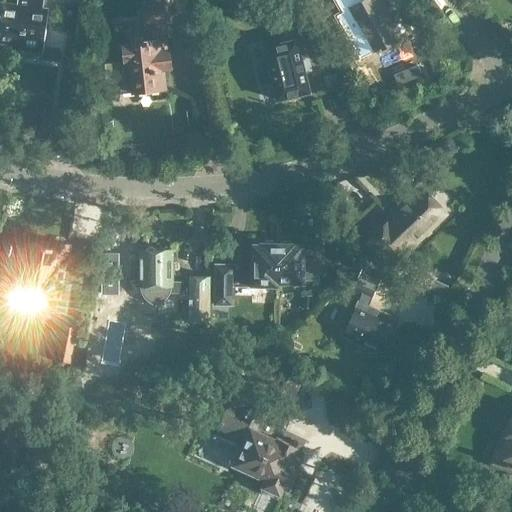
[(1,1),(0,15),(0,37),(10,39),(9,47),(40,51),(45,7),(41,6),(41,0),(16,0),(16,3),(1,1)]
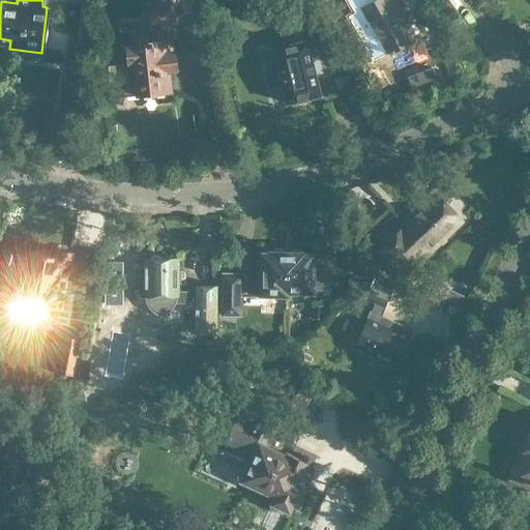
[(127,62),(122,63),(125,97),(169,92),(167,71),(172,70),(168,31),(187,21),(176,0),(169,0),(163,4),(165,11),(143,23),(144,31),(129,33),(131,47),(125,48),(127,62)]
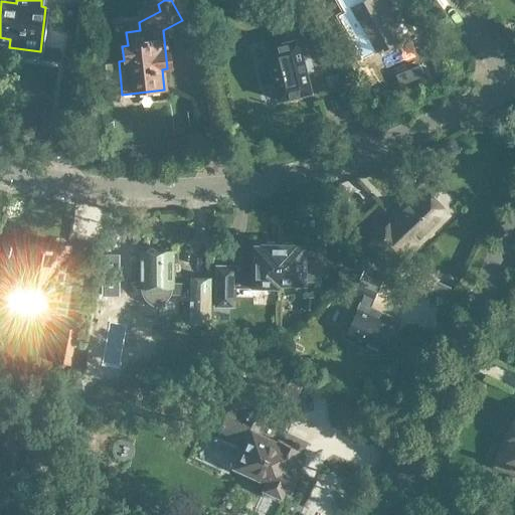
[(179,0),(184,9),(195,4),(192,0),(179,0)]
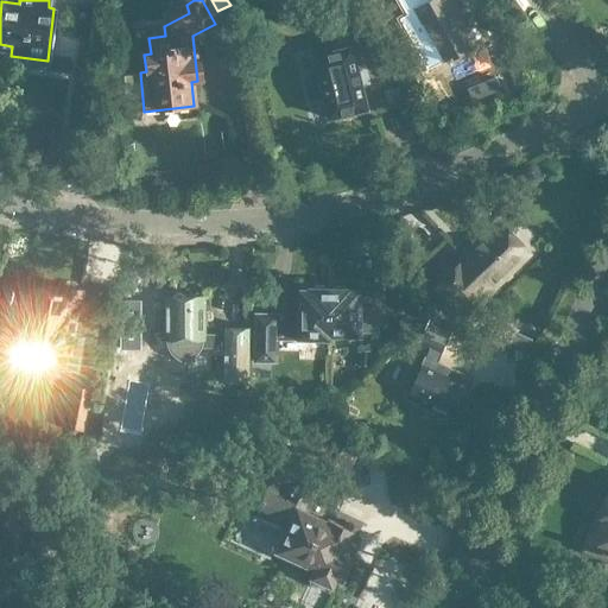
[(474,46),(454,7),(455,5),(451,0),(397,0),(400,4),(405,0),(409,0),(416,11),(435,46),(431,48),(439,63),(447,59),(448,62),(454,58),(453,57),(474,46)]
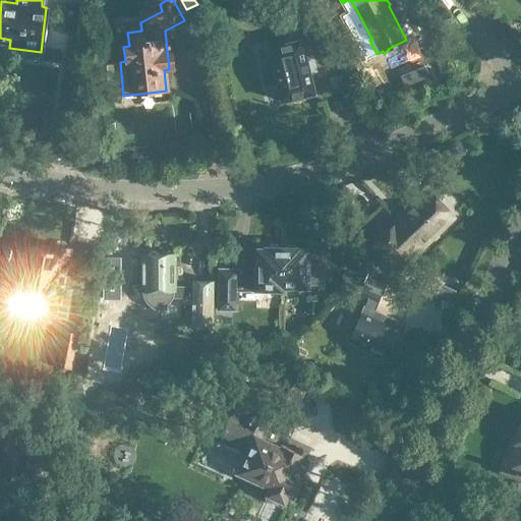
[(299,27),(266,34),(270,51),(258,53),(263,72),(273,70),(276,88),(309,81),(299,27)]
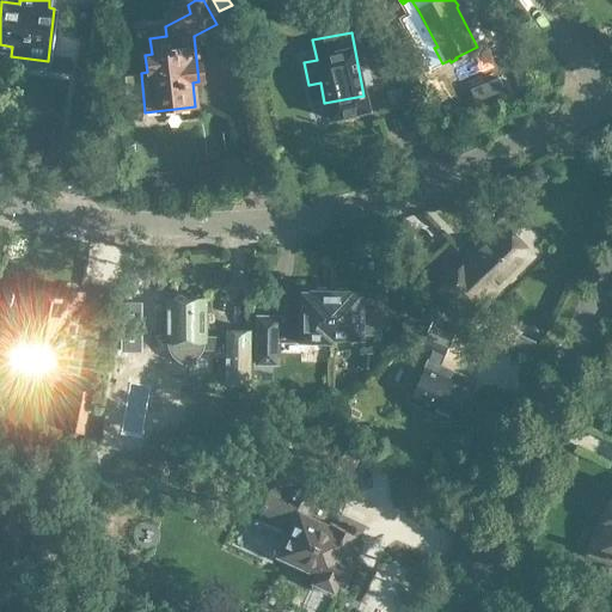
[(528,256),(521,249),(525,245),(513,233),(509,237),(502,228),(467,262),(466,262),(438,291),(445,299),(444,300),(451,308),(453,306),(467,322),(483,306),(477,299),(489,288),(491,291),(528,256)]
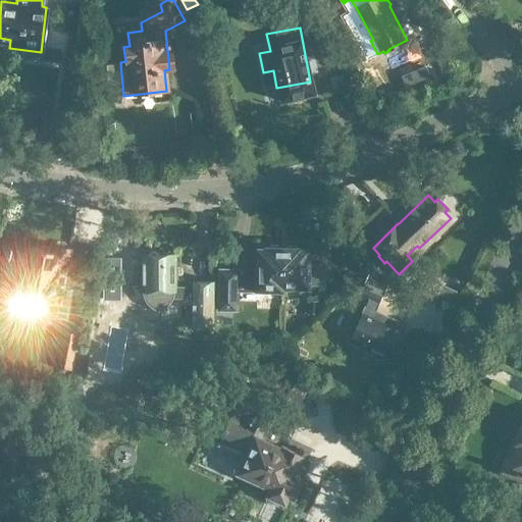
[(282,284),(283,248),(279,248),(277,244),(270,244),(268,247),(264,247),(264,249),(257,249),(257,255),(255,255),(255,275),(237,275),(237,270),(220,270),(219,309),(237,309),(237,290),(267,291),(267,288),(281,289),(281,284),(282,284)]
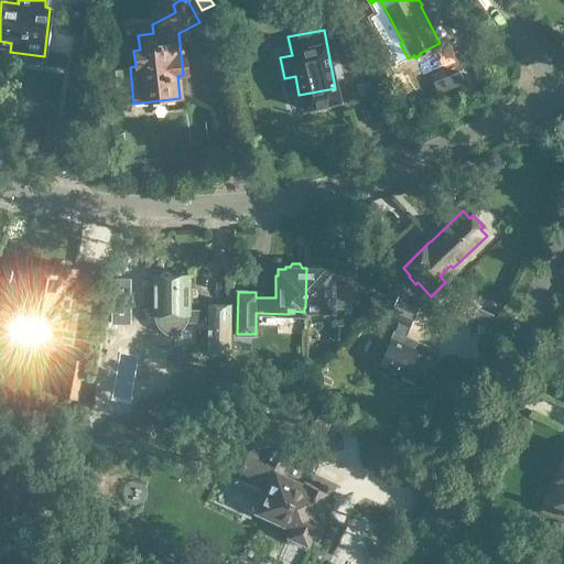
[(13,315),(41,321),(40,325),(54,327),(51,340),(72,345),(78,307),(66,305),(67,299),(71,299),(76,268),(56,264),(55,272),(31,268),(25,296),(17,295),(13,315)]
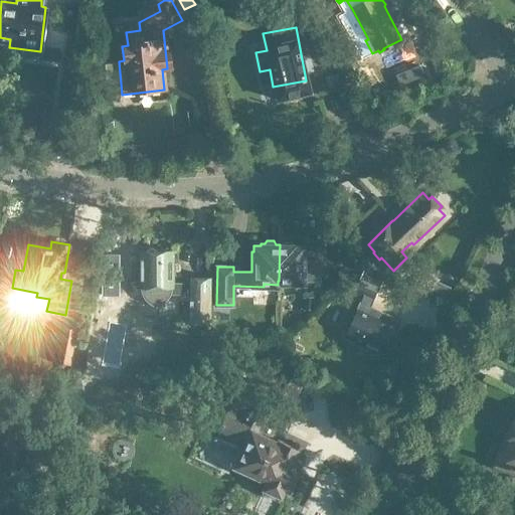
[(280,244),(279,281),(291,281),(291,284),(304,285),(305,251),(304,251),(304,245),(296,245),(296,243),(292,243),(291,241),(283,241),(282,244),(280,244)]
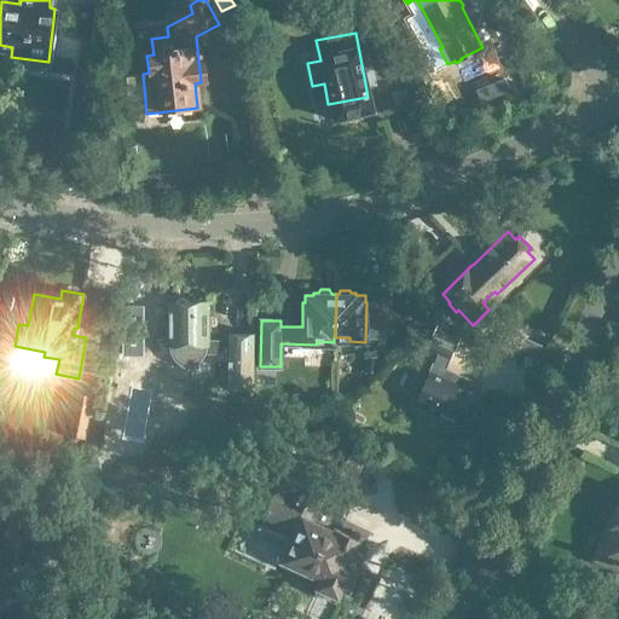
[(185,368),(189,369),(191,368),(195,365),(200,362),(204,357),(204,356),(227,354),(229,387),(253,387),(253,333),(227,333),(227,342),(207,342),(207,301),(189,301),(183,296),(179,298),(173,301),(168,301),(169,340),(167,340),(167,348),(169,348),(171,352),(172,356),(174,359),(177,362),(181,366),(185,368)]
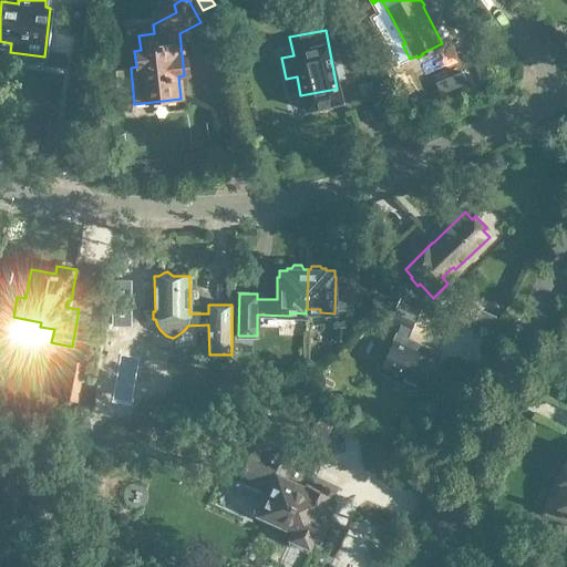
[(423,305),(401,295),(394,309),(418,320),(423,305)]
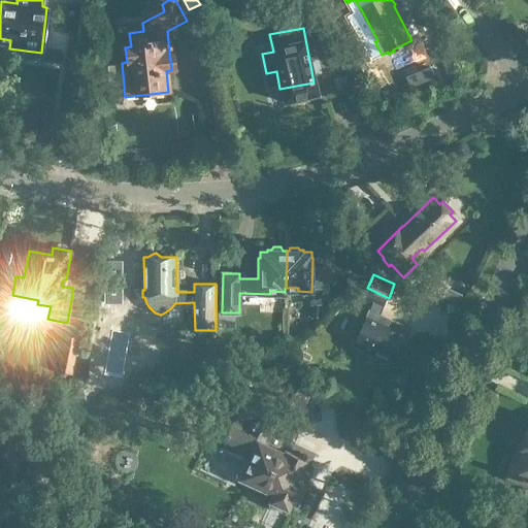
[(310,309),(306,309),(306,317),(320,317),(320,304),(310,304),(310,309)]
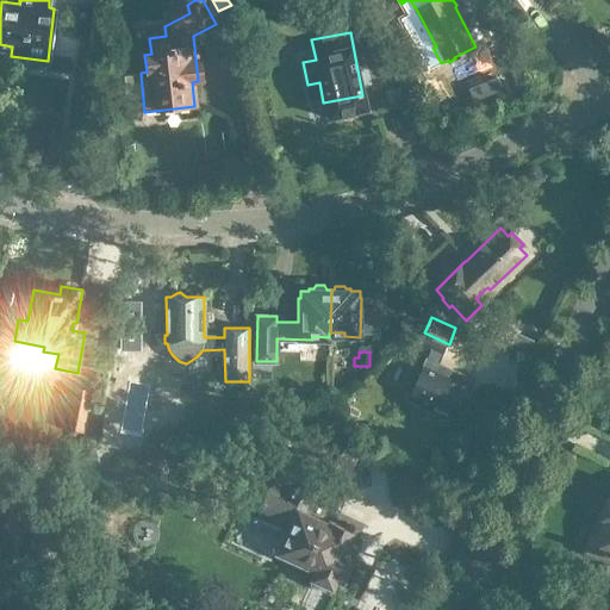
[(467,375),(433,359),(425,356),(408,398),(442,415),(446,414),(454,416),(455,412),(461,406),(461,400),(471,379),(467,378),(467,375)]
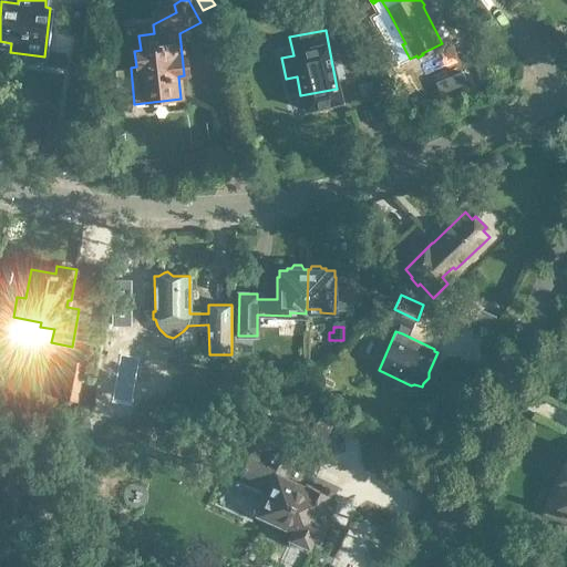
[(61,399),(78,402),(85,362),(70,359),(61,399)]
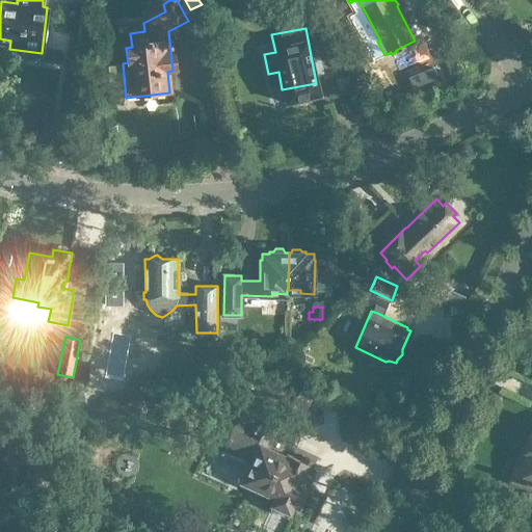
[(274,497),(269,506),(271,507),(270,510),(288,519),(290,515),(291,516),(294,509),(299,512),(311,487),(302,483),(311,464),(303,460),(306,456),(296,452),(295,456),(299,458),(298,459),(285,452),(284,455),(264,446),(280,415),(262,406),(262,408),(242,399),(236,414),(238,415),(221,449),(249,462),(241,480),(274,497)]
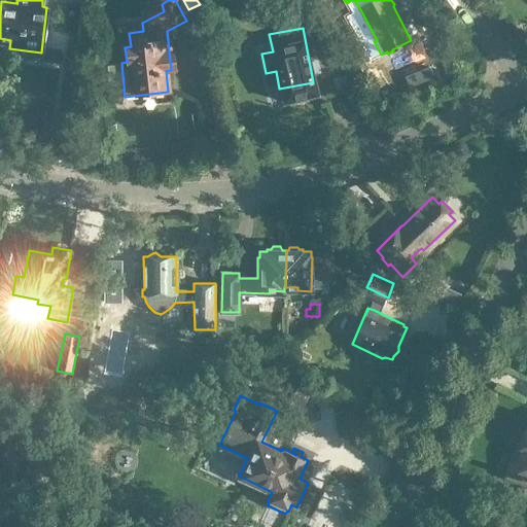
[(526,434),(511,473),(526,481),(526,434)]
